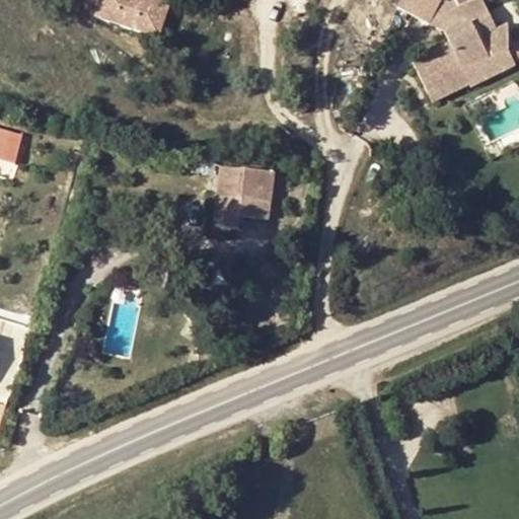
[(159,36),(168,4),(153,0),(103,0),(98,18),(135,29),(159,36)]
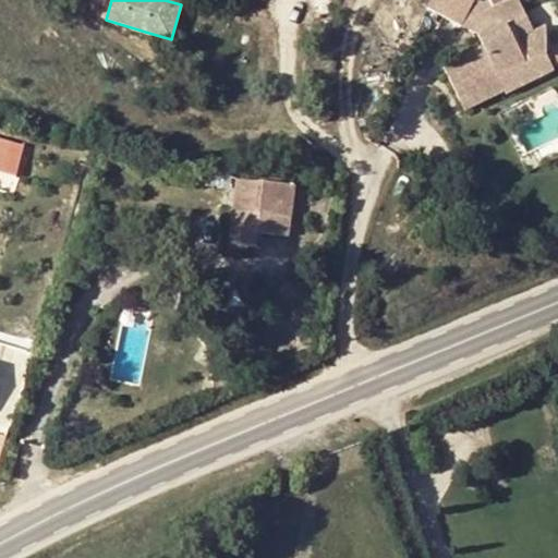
[(462,26),(475,0),(432,0),(427,9),(462,26)]
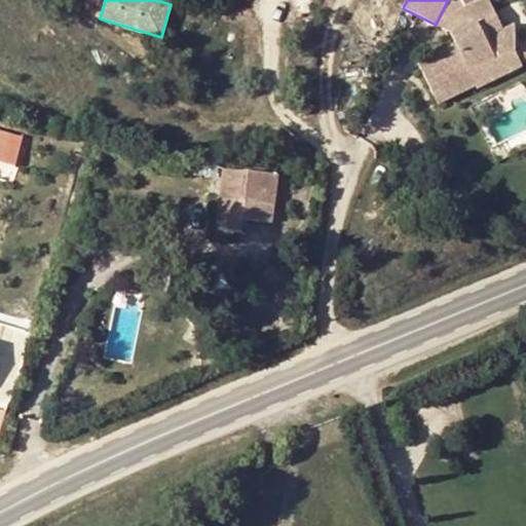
[(504,31),(488,0),(481,0),(465,7),(444,19),(450,33),(456,45),(418,64),(438,103),(477,83),(478,87),(503,74),(497,62),(515,52),(516,25),(504,31)]
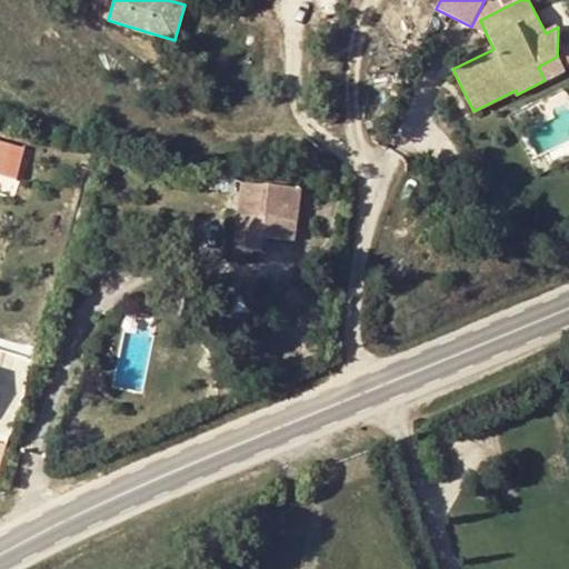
[(485,0),(471,27),(487,36),(480,20),(503,8),(488,0),(485,0)]
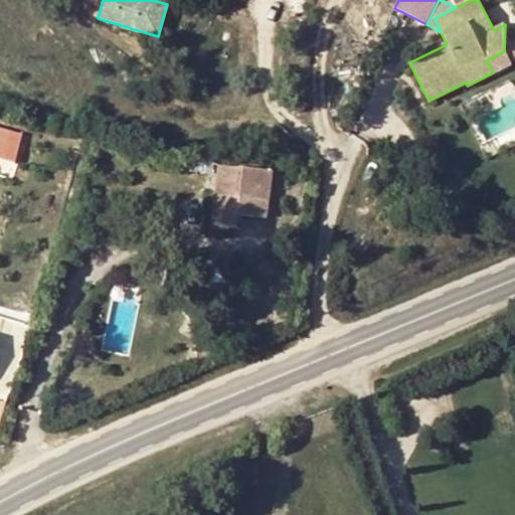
[(510,64),(504,51),(487,60),(493,72),(510,64)]
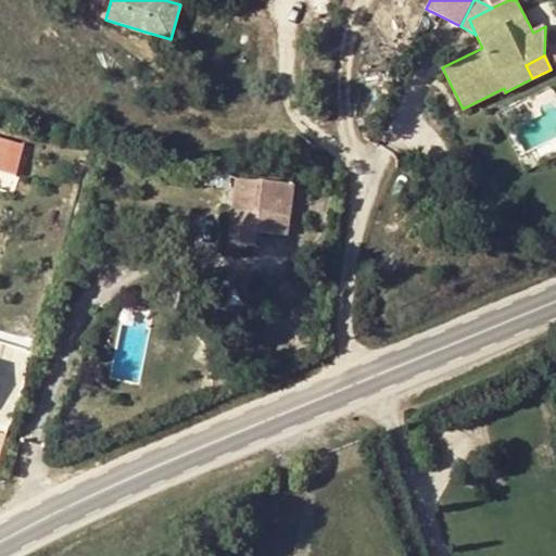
[(230,165),(218,163),(215,184),(228,185),(230,165)]
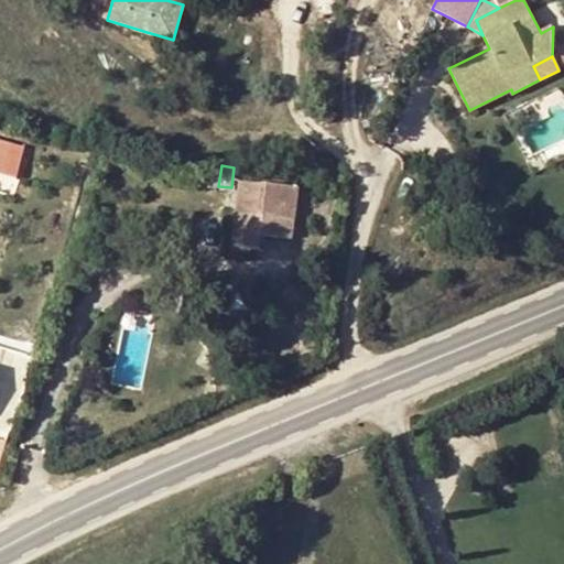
[(0,173),(0,184),(11,186),(12,176),(0,173)]
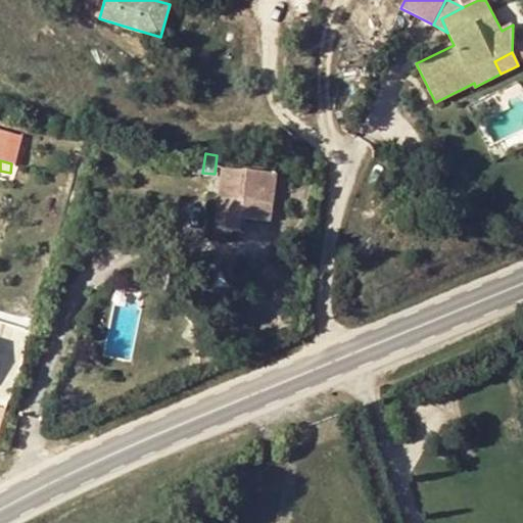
[(270,221),(275,174),(223,169),(218,229),(240,231),(241,218),(270,221)]
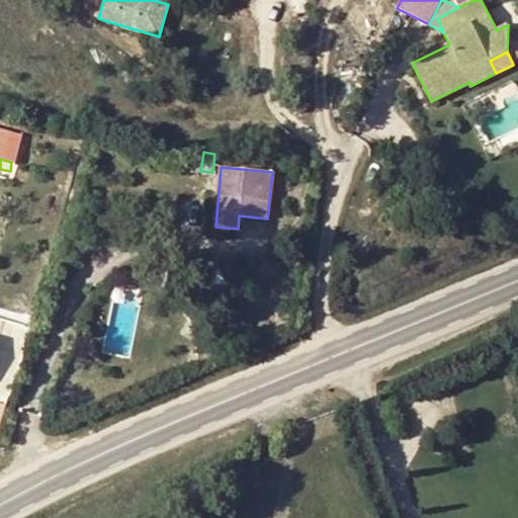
[(239,216),(238,229),(266,232),(267,219),(239,216)]
